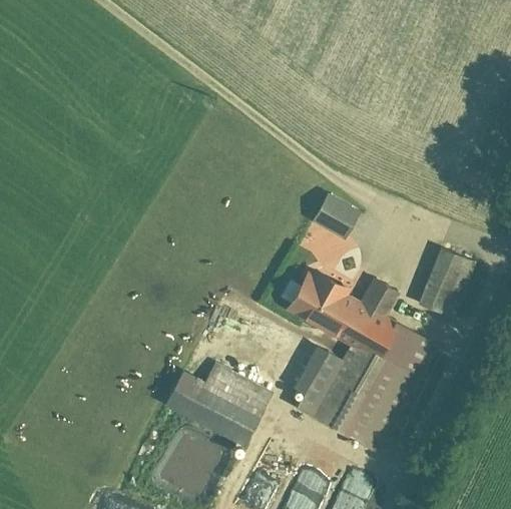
[(362,211),(328,193),(312,222),(345,240),(362,211)]
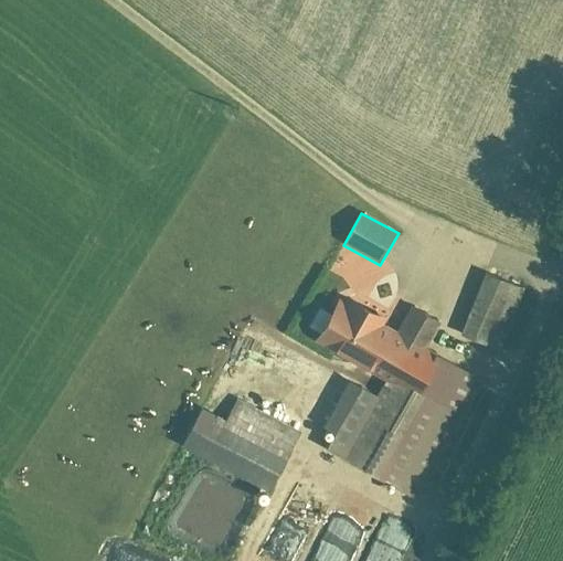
[(524,288),(487,273),(461,335),(499,351),(524,288)]
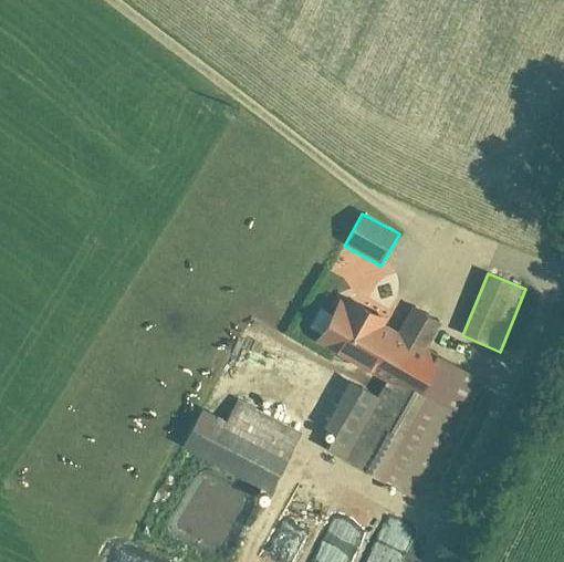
[(390,320),(345,294),(319,341),(388,380),(415,395),(438,354),(429,349),(444,323),(413,305),(397,332),(386,326),(390,320)]
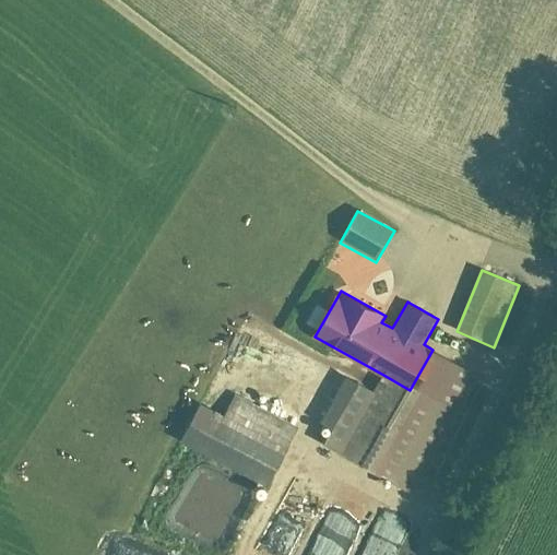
[(477,375),(433,350),(410,390),(383,375),(374,392),(347,377),(321,423),(332,428),(323,444),(410,493),(477,375)]
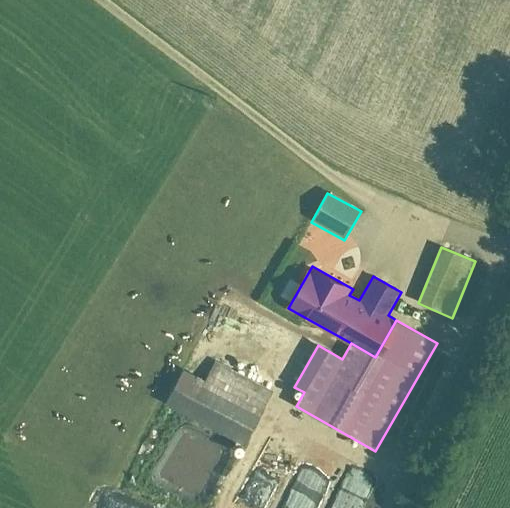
[(273,393),(215,362),(205,381),(184,369),(166,404),(245,446),(273,393)]
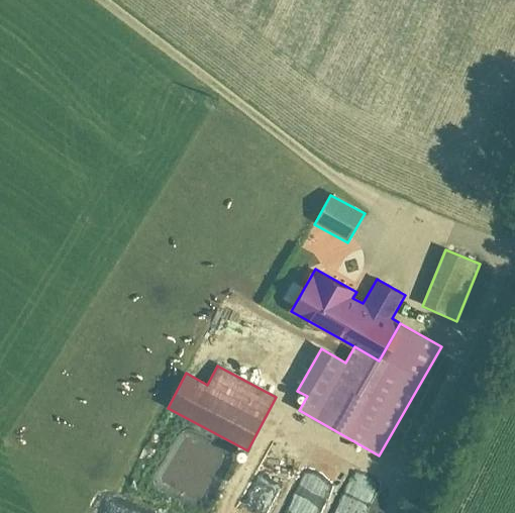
[(254,482),(258,497),(253,498),(255,506),(250,507),(251,512),(266,512),(264,501),(274,499),(272,489),(282,487),(278,468),(265,471),(267,479),(254,482)]
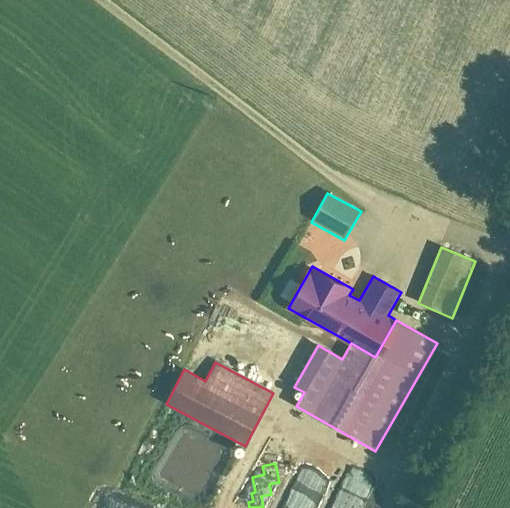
[(302,469),(284,507),(316,507),(329,482),(302,469)]
